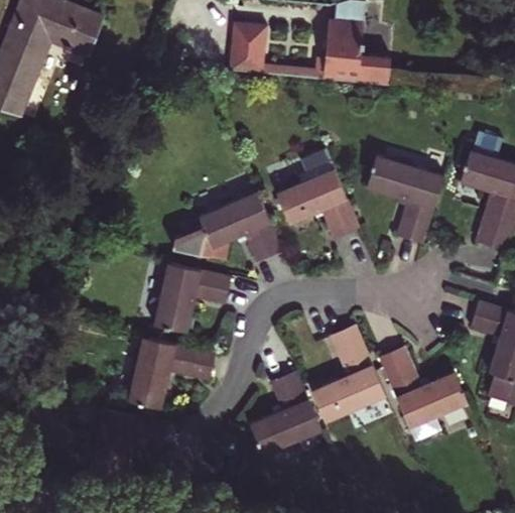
[(51,45),(71,52),(89,59),(103,20),(50,0),(24,0),(0,63),(0,108),(22,118),(51,45)]
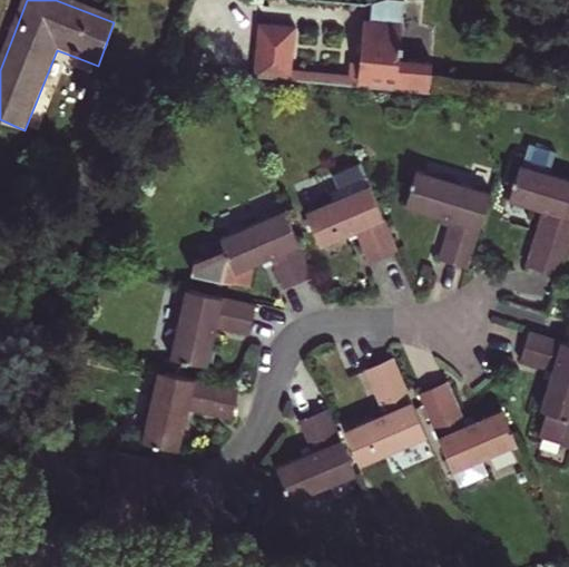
[(361,25),(354,87),(444,96),(447,64),(417,61),(421,0),(390,0),(388,28),(361,25)]
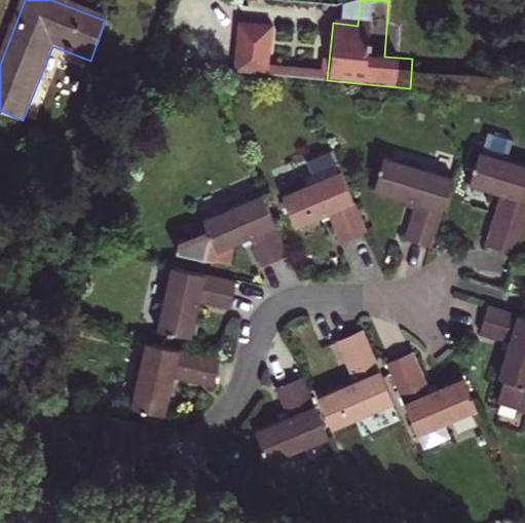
[(236,23),(232,72),(265,75),(270,26),(236,23)]
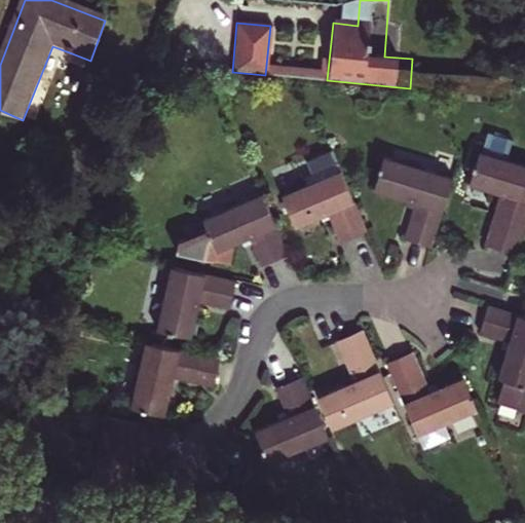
[(487,253),(515,262),(524,227),(524,181),(503,175),(510,155),(484,148),(479,167),(476,166),(466,198),(500,209),(487,253)]
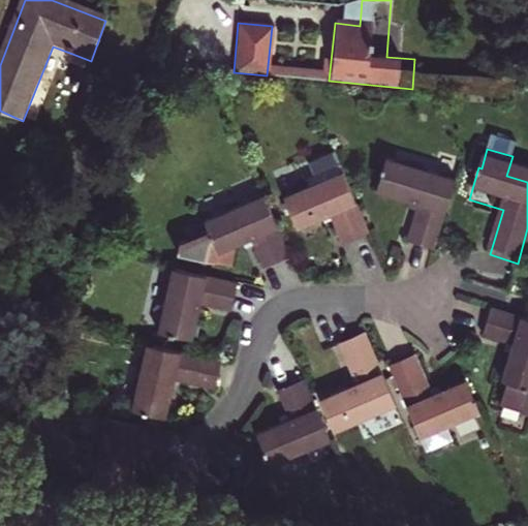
[(308,185),(282,196),(296,228),(329,214),(342,244),(369,233),(333,150),(307,161),(312,175),(305,178),(308,185)]
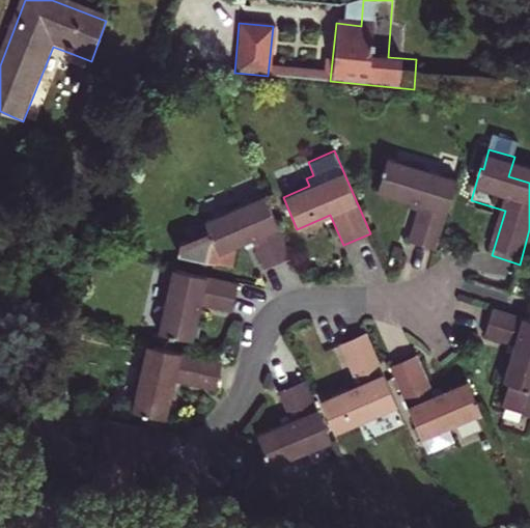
[(410,237),(438,245),(457,178),(395,161),(385,193),(419,203),(410,237)]
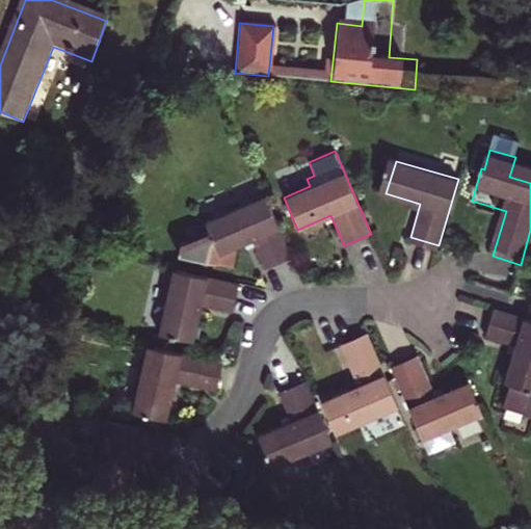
[(307,179),(314,176),(309,162),(294,168),(300,182),(307,179)]
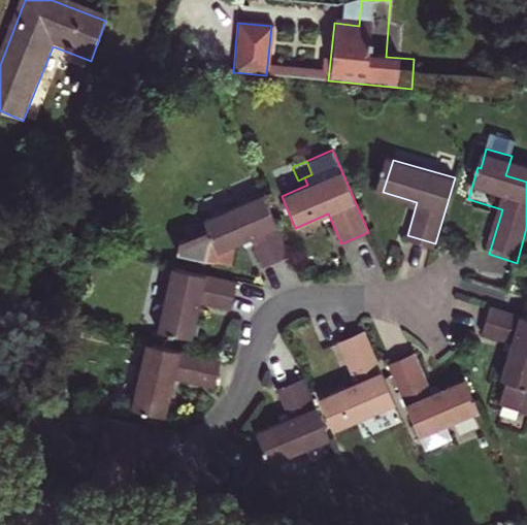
[(260,262),(287,251),(259,189),(199,216),(203,226),(174,239),(171,252),(226,264),(231,241),(248,234),(260,262)]
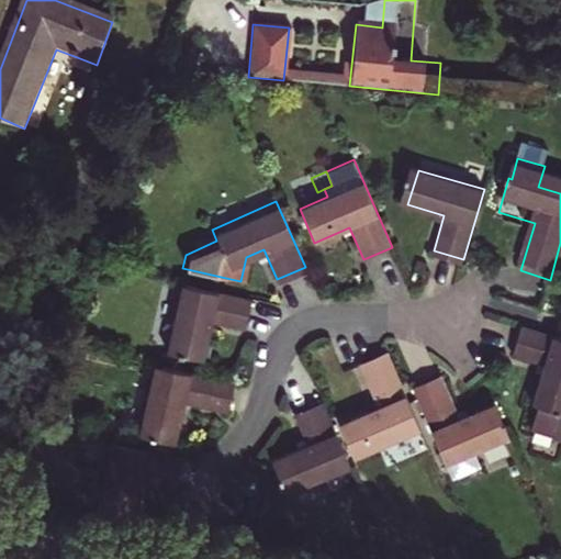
[(250,301),(179,284),(164,353),(202,361),(211,324),(244,332),(250,301)]
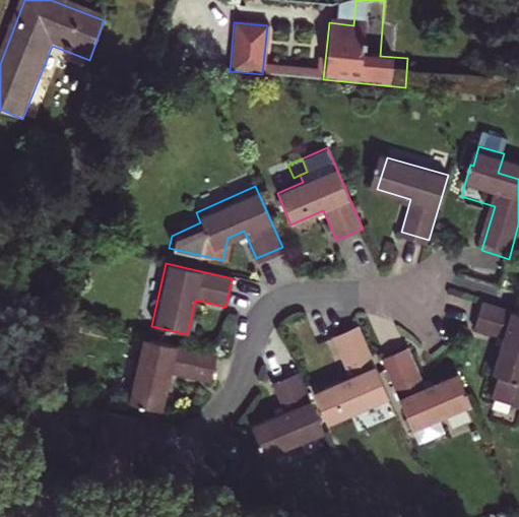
[(518,312),(481,301),(473,328),(505,337),(495,372),(500,374),(494,396),(518,403),(518,312)]
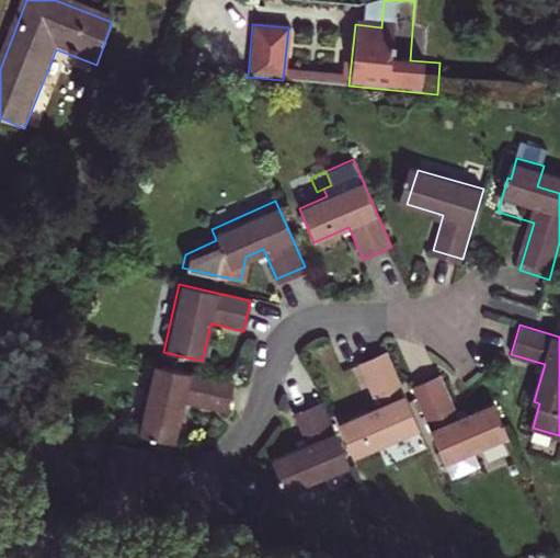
[(352,446),(414,419),(386,354),(358,366),(372,397),(336,412),(352,446)]
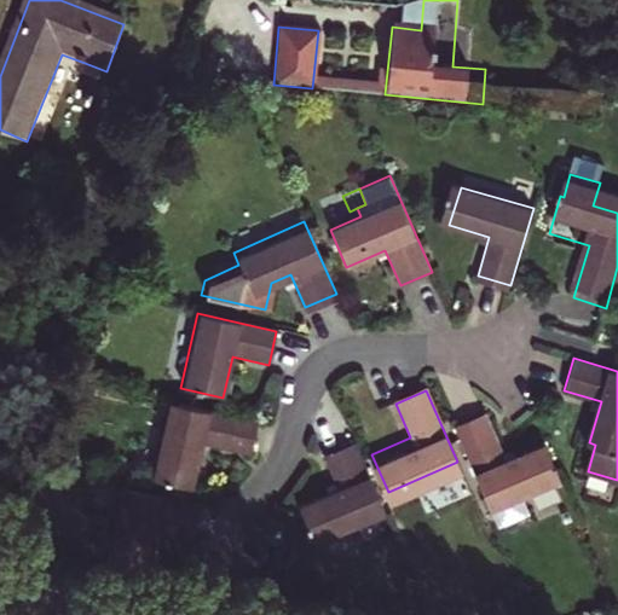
[(249,421),(172,404),(154,479),(195,488),(204,447),(241,456),(249,421)]
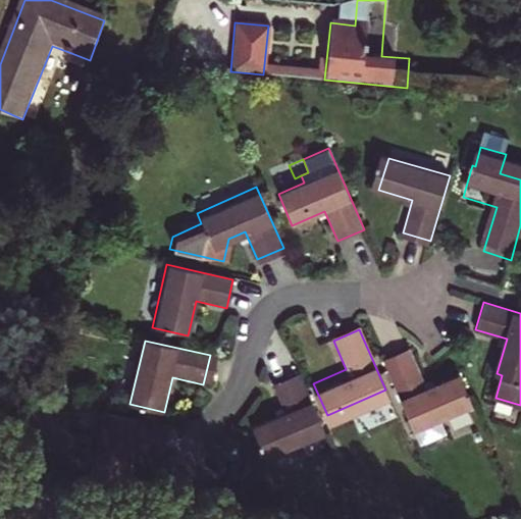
[(266,372),(272,386),(298,375),(289,353),(275,359),(278,367),(266,372)]
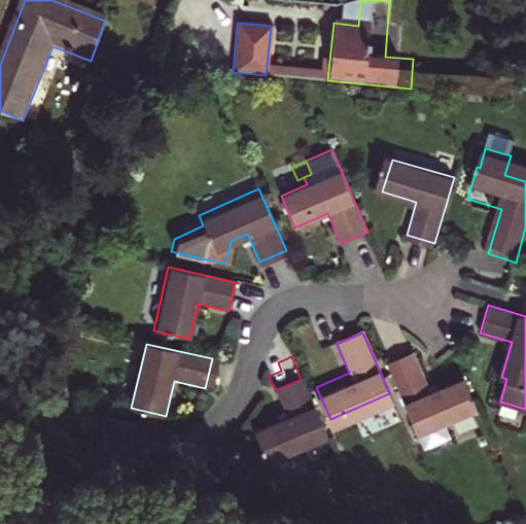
[(448,426),(480,413),(465,380),(432,394),(419,365),(393,377),(427,452),(454,441),(448,426)]
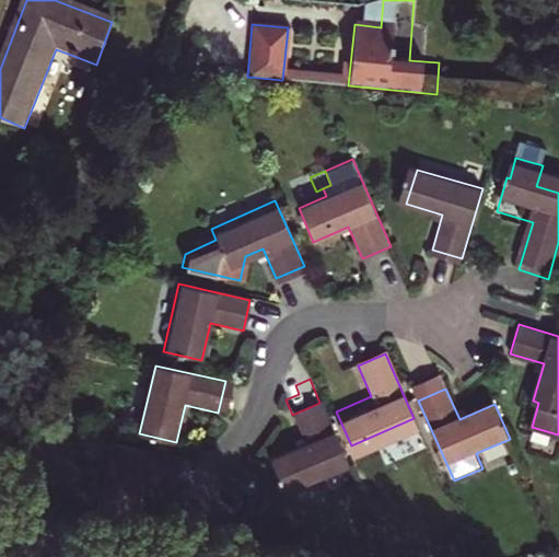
[(349,470),(319,403),(292,415),(306,448),(271,462),(286,496),(349,470)]
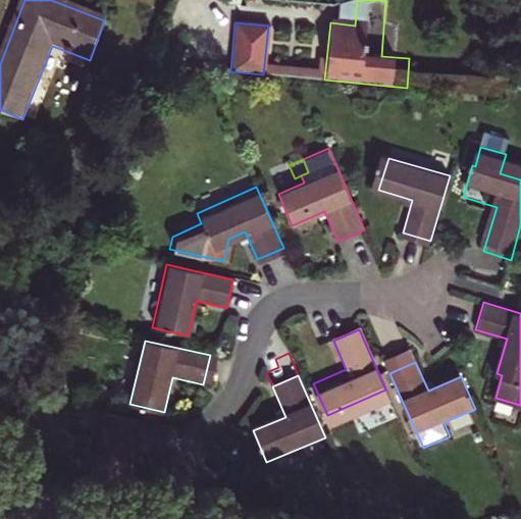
[(227,440),(223,456),(235,459),(239,443),(227,440)]
